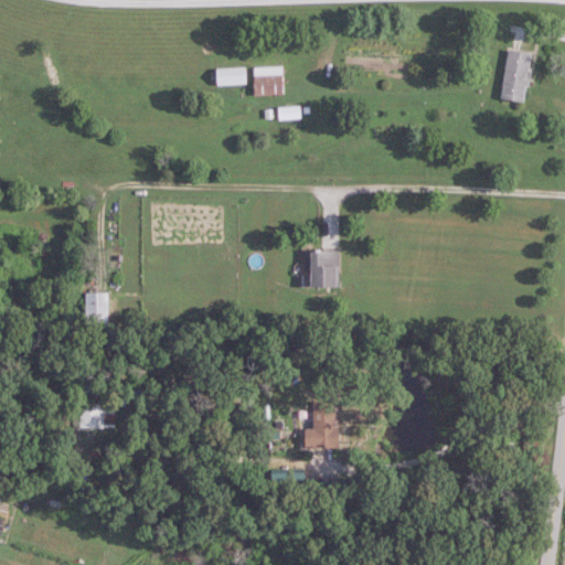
[(503,98),(526,103),(534,53),(511,49),(503,98)]
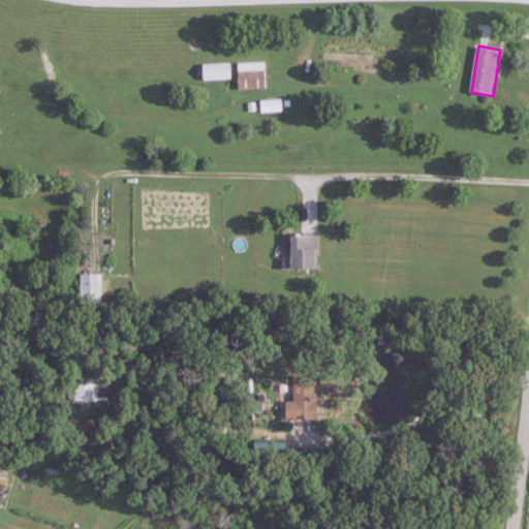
[(267,62),(239,62),(239,89),(267,89),(267,62)]
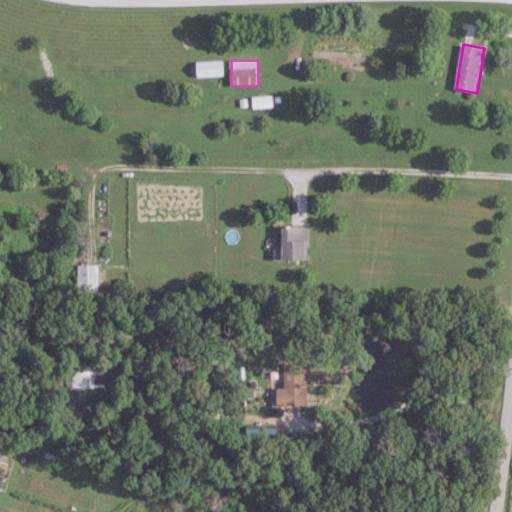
[(198,77),(225,77),(225,62),(198,62),(198,77)]
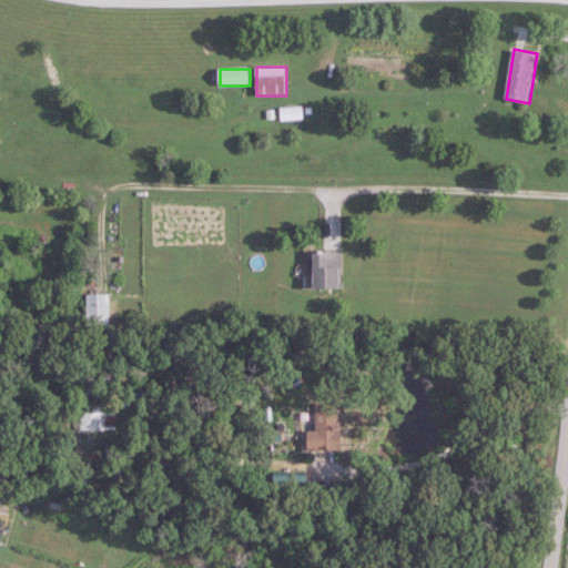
[(282,121),(303,120),(303,109),(282,109),(282,121)]
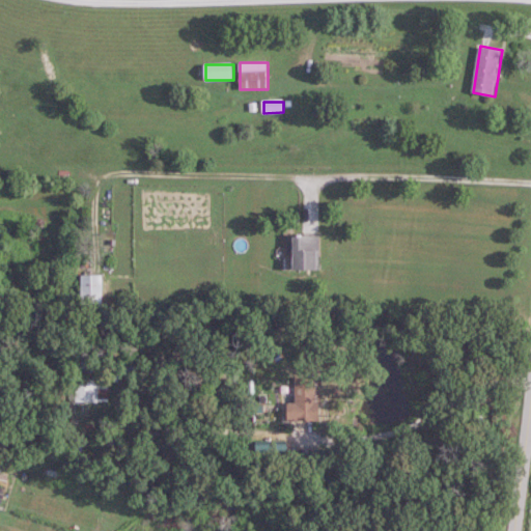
[(295,236),(295,269),(320,269),(320,236),(295,236)]
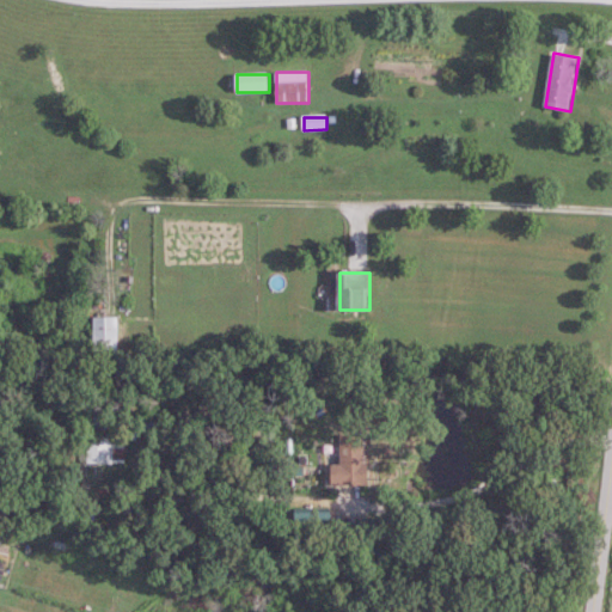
[(120,362),(120,318),(96,318),(96,362),(120,362)]
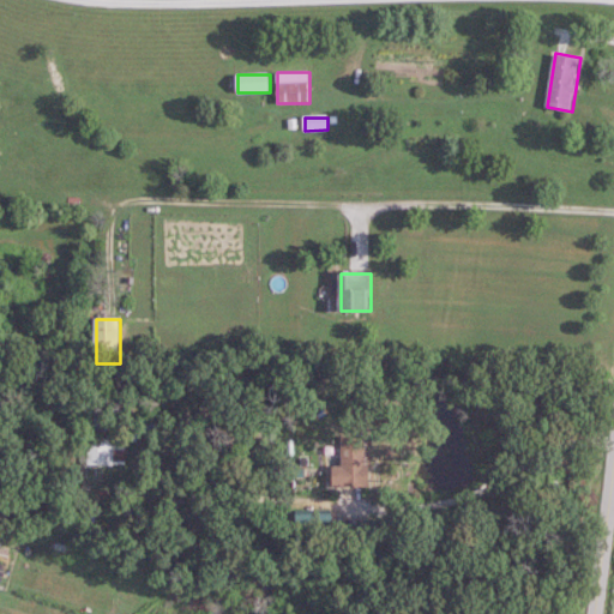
[(369,437),(343,437),(343,465),(335,465),(335,486),(369,486),(369,437)]
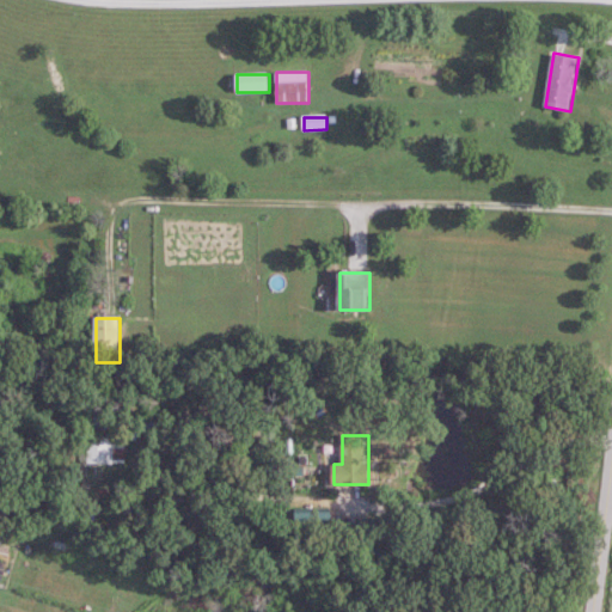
[(127,438),(89,438),(89,463),(127,463),(127,438)]
